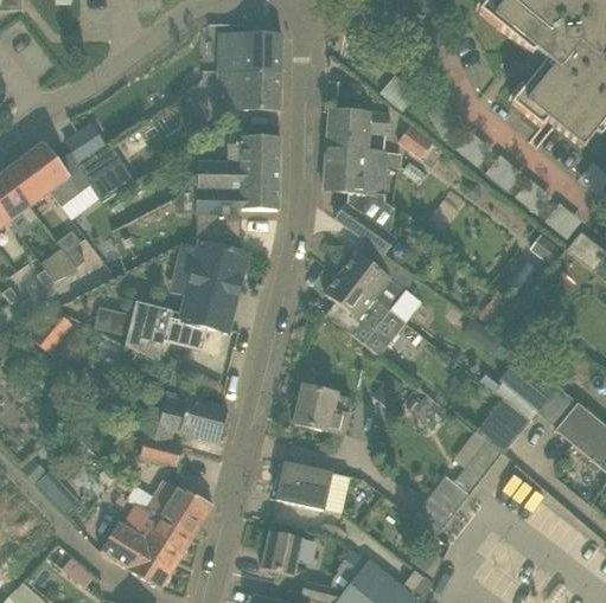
[(489,0),(479,12),(533,53),(523,64),(535,74),(512,102),(542,127),(548,120),(584,148),(605,119),(605,0),(489,0)]
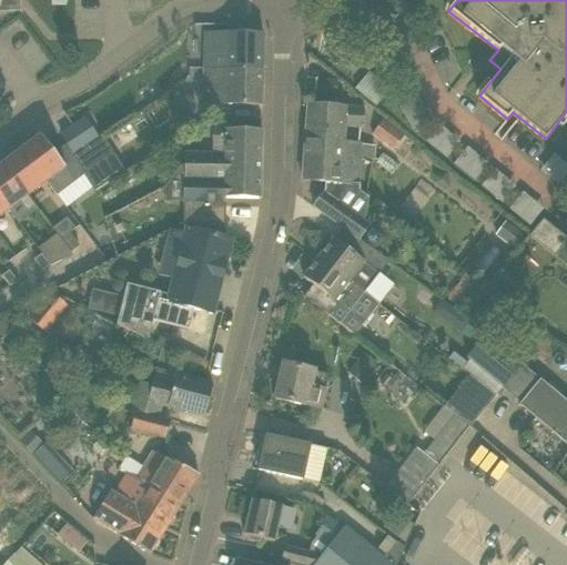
[(205,31),(205,67),(264,68),(265,32),(229,31),(229,32),(205,31)]
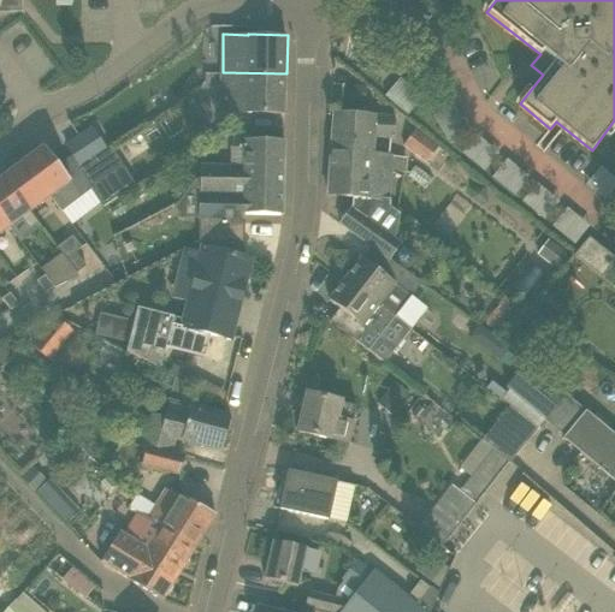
[(285,111),(287,73),(223,72),(222,108),(246,108),(246,110),(285,111)]
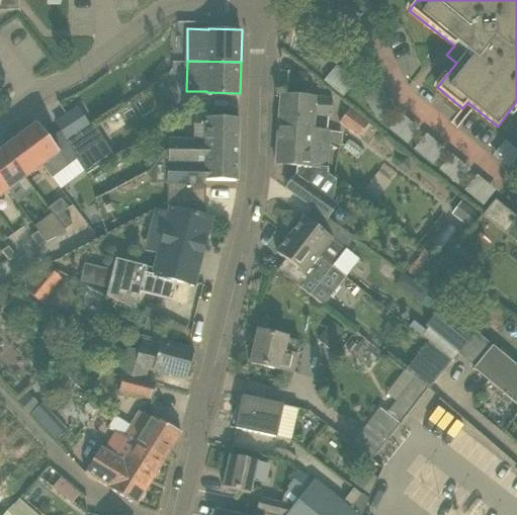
[(289,69),(288,81),(308,84),(310,71),(289,69)]
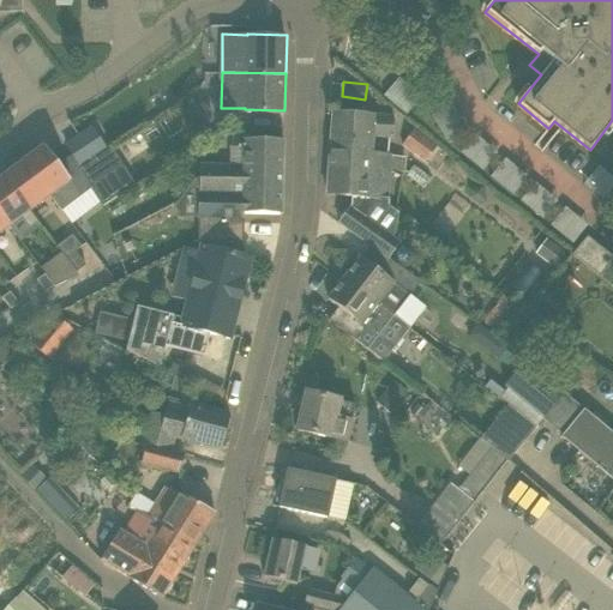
[(454,102),(433,110),(439,125),(460,115),(454,102)]
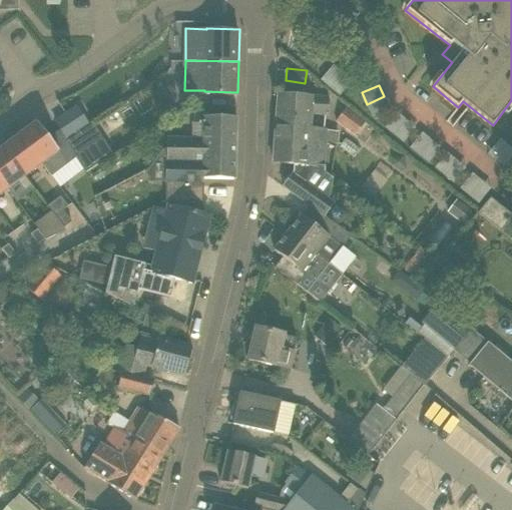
[(315,113),(329,114),(331,95),(279,91),(276,143),(292,144),(294,133),(311,133),(311,138),(326,140),(328,141),(339,142),(341,129),(329,128),(329,127),(313,125),(315,113)]
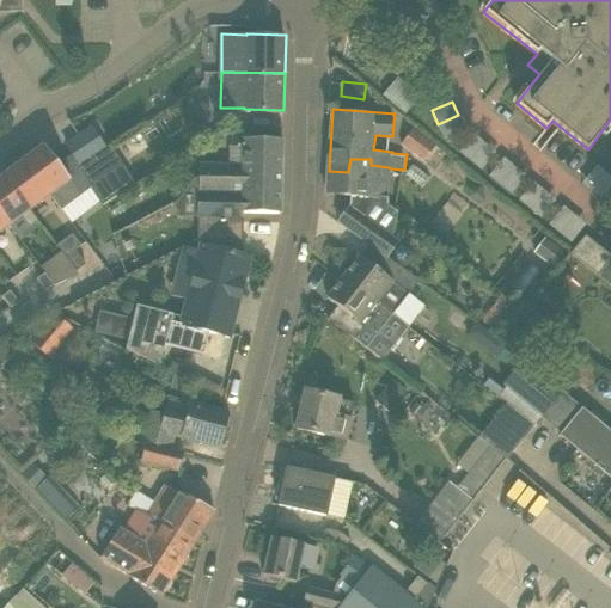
[(428,160),(439,146),(413,127),(401,142),(423,160),(426,158),(428,160)]
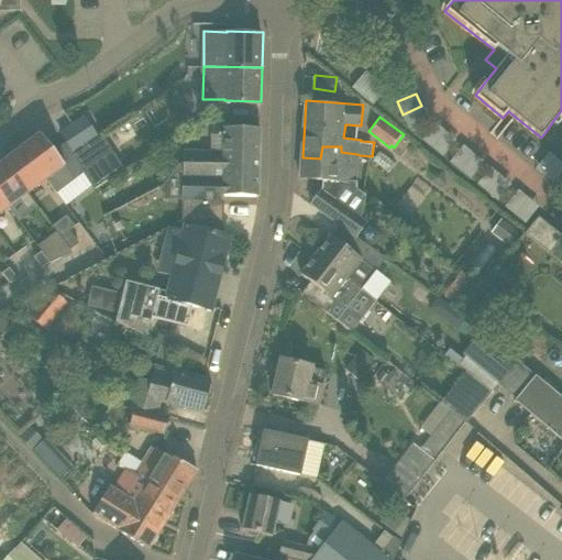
[(443,153),(456,135),(436,120),(422,136),(443,153)]
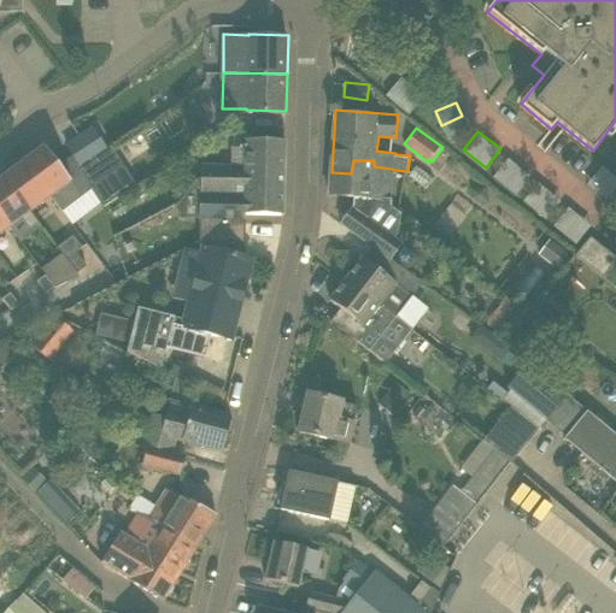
[(77,140),(70,145),(82,161),(100,149),(87,133),(77,140)]
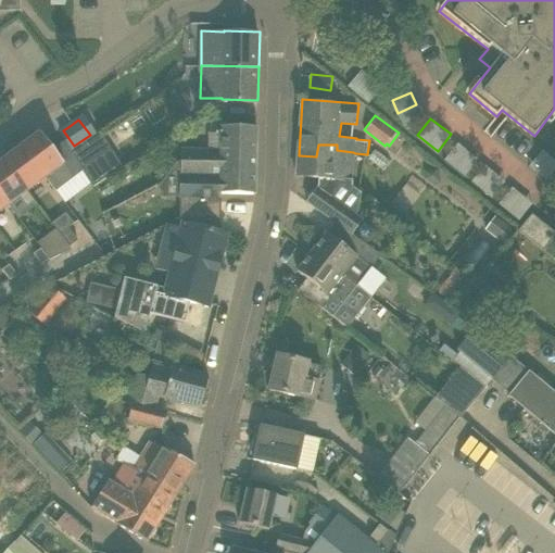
[(256,149),(257,125),(222,124),(222,148),(181,147),(180,158),(238,160),(238,150),(256,149)]
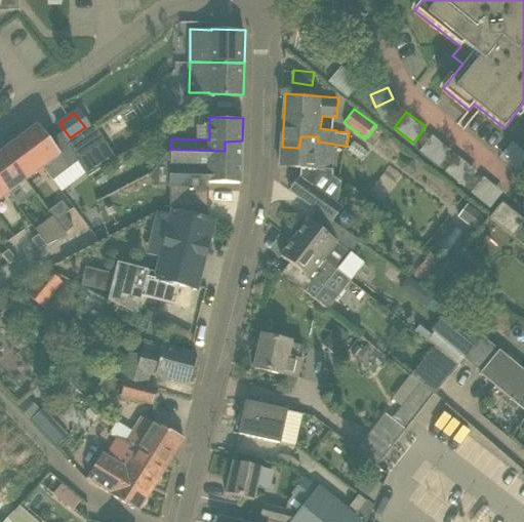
[(39,122),(21,135),(43,166),(52,178),(70,166),(79,159),(78,157),(69,143),(62,131),(51,138),(39,122)]
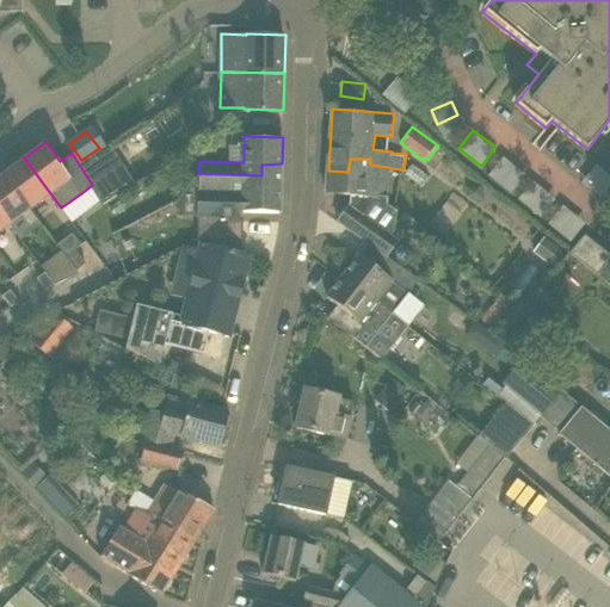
[(504,155),(490,171),(507,187),(522,172),(504,155)]
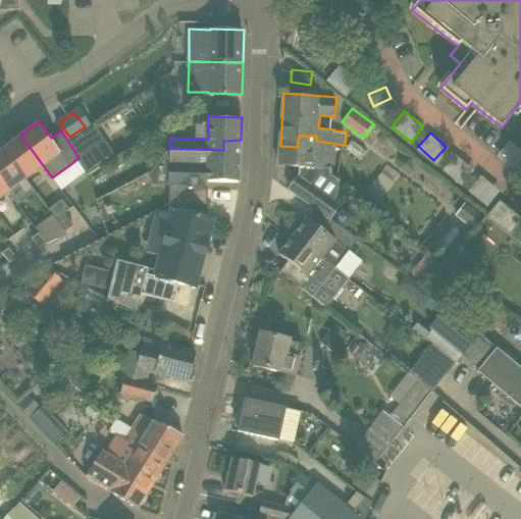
[(43,165),(20,135),(4,147),(27,177),(43,165)]
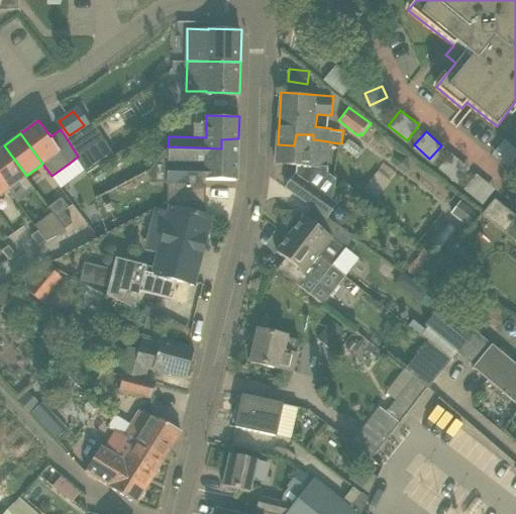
[(299,164),(298,177),(309,185),(319,173),(319,166),(328,166),(330,142),(328,141),(313,139),(313,134),(296,134),(294,145),(278,144),(276,162),(299,164)]
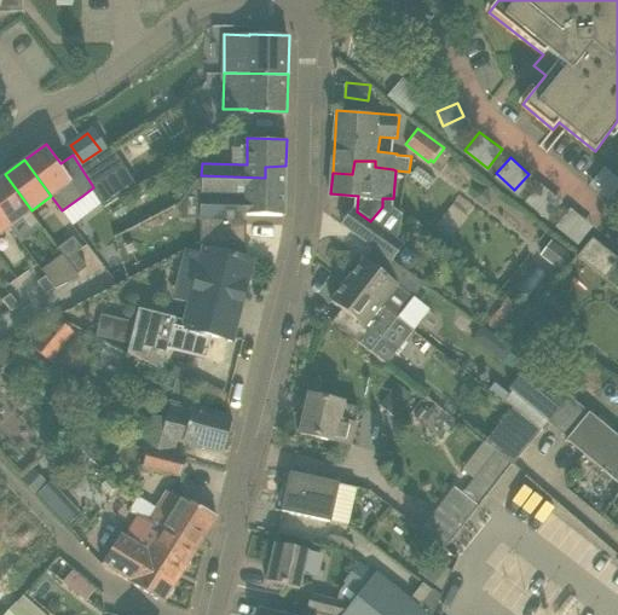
[(104,206),(114,199),(138,184),(125,164),(100,180),(92,185),(93,187),(104,206)]
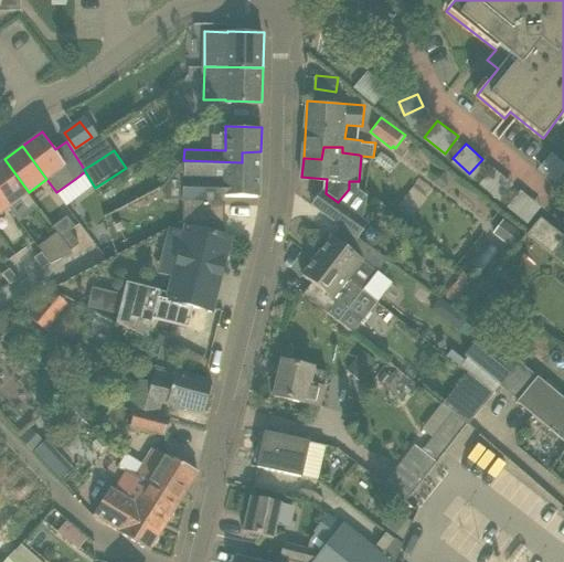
[(538,169),(561,180),(563,175),(563,158),(547,150),(538,169)]
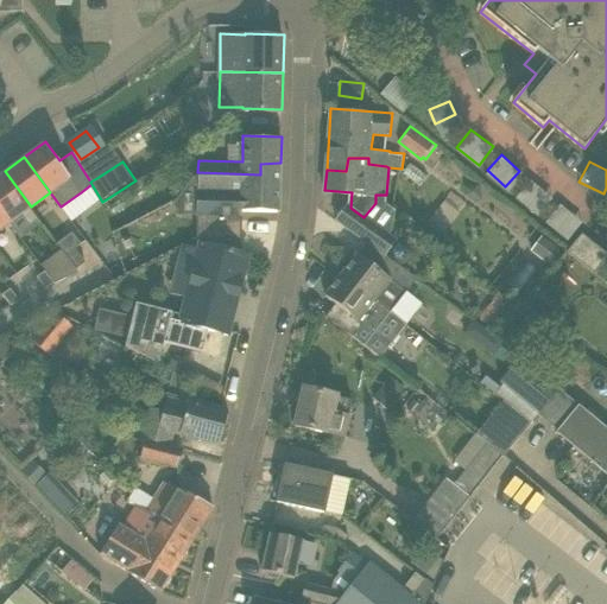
[(280,183),(280,163),(260,164),(260,175),(197,172),(197,188),(196,188),(196,215),(197,215),(197,241),(200,242),(200,241),(241,250),(241,242),(242,242),(242,239),(241,239),(242,209),(280,210),(282,183),(280,183)]
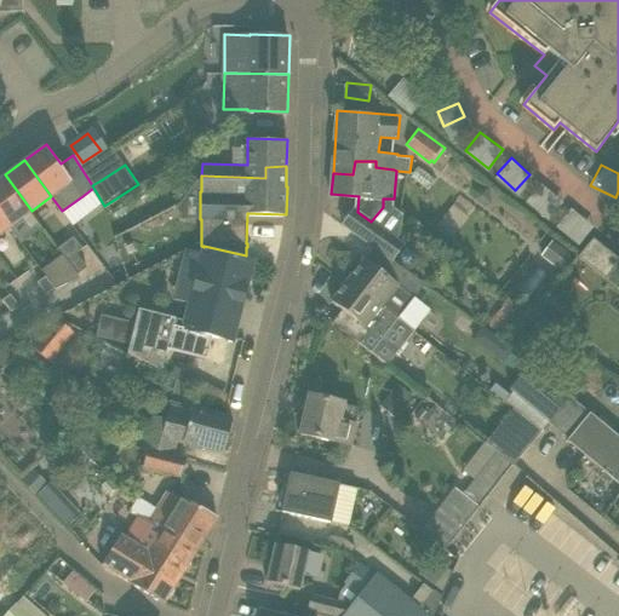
[(32,211),(5,174),(0,178),(0,209),(12,225),(23,217),(30,228),(40,222),(32,211)]
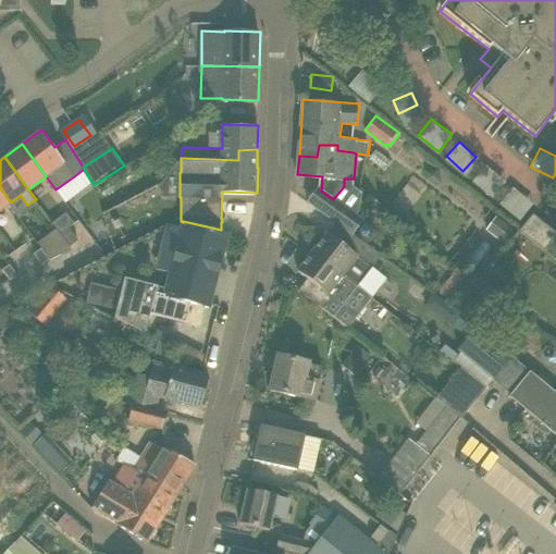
[(499,201),(520,217),(532,200),(511,185),(499,201)]
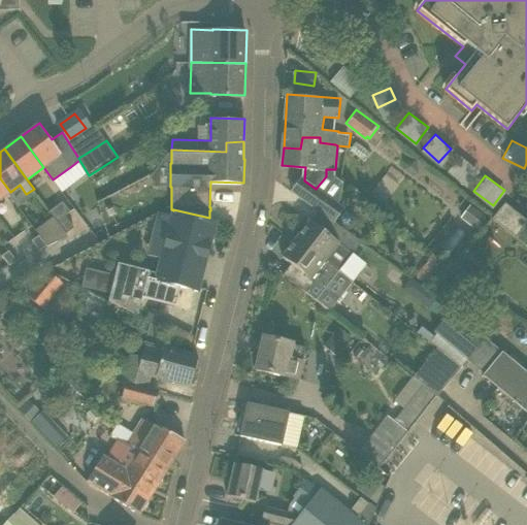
[(0,199),(10,192),(0,178),(0,199)]
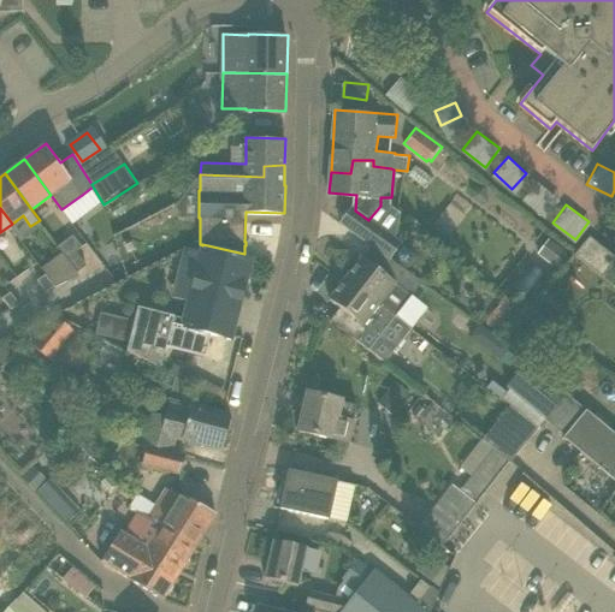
[(376,225),(365,239),(386,257),(398,243),(376,225)]
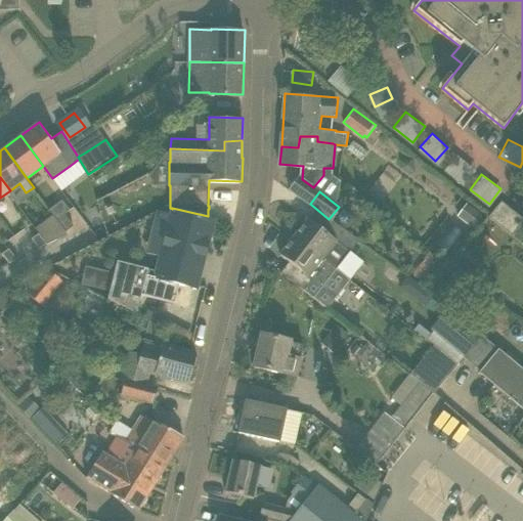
[(102,205),(115,224),(130,214),(119,194),(102,205)]
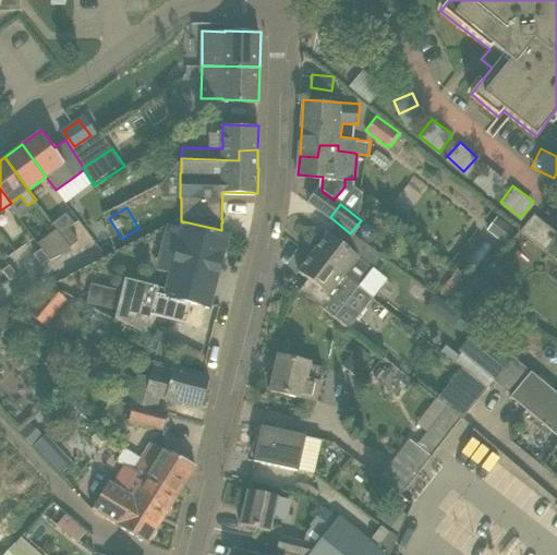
[(52,221),(57,227),(70,245),(79,239),(70,226),(75,221),(67,212),(52,221)]
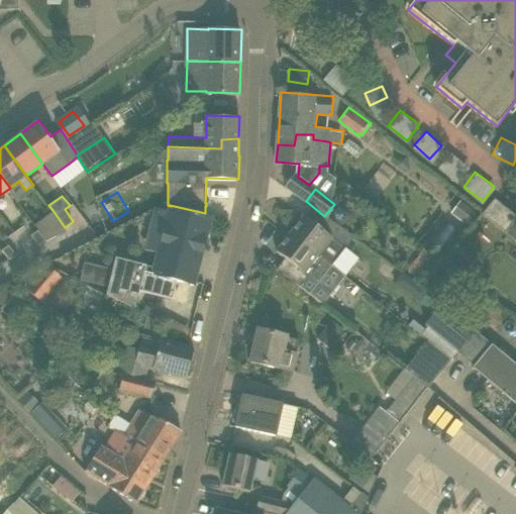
[(170,205),(170,206),(169,209),(155,267),(116,257),(106,293),(134,308),(139,290),(173,298),(178,279),(195,283),(212,215),(205,213),(170,205)]
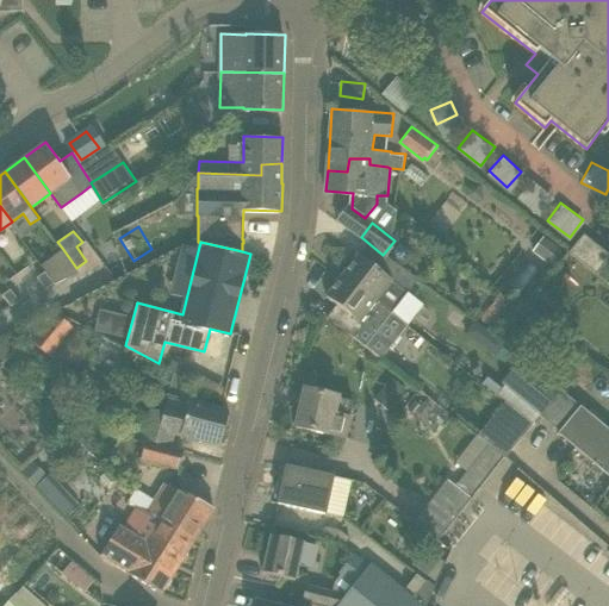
[(343,274),(392,312),(409,291),(360,252),(343,274)]
